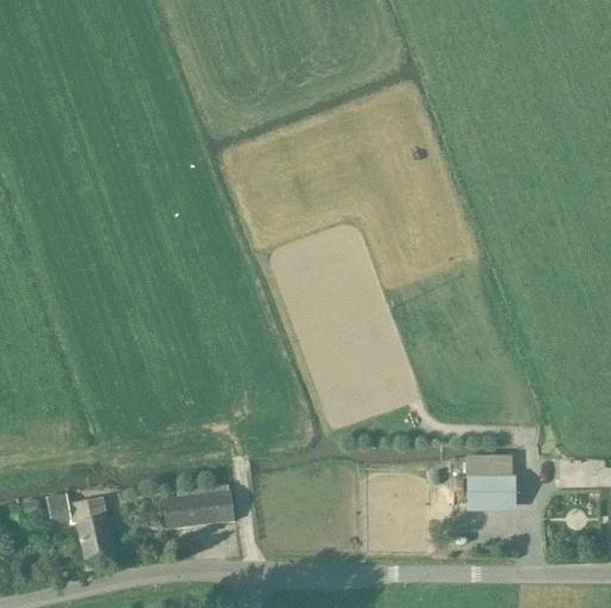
[(468,504),(515,503),(515,476),(468,476),(468,504)]
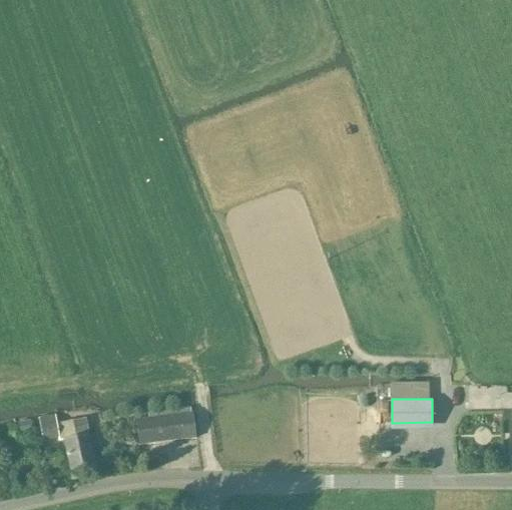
[(196,436),(193,411),(136,419),(139,443),(196,436)]
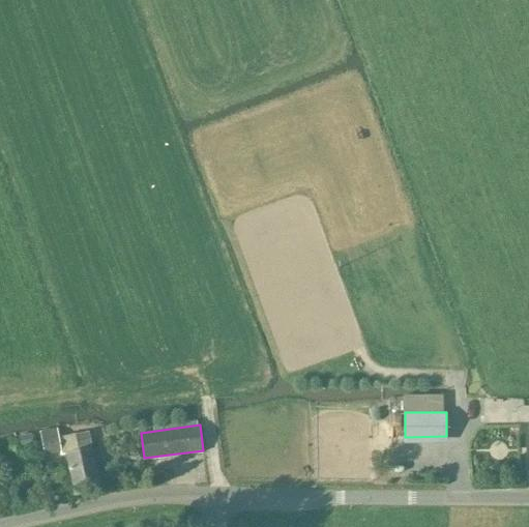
[(58,427),(41,430),(43,440),(46,452),(62,449),(60,437),(58,427)]
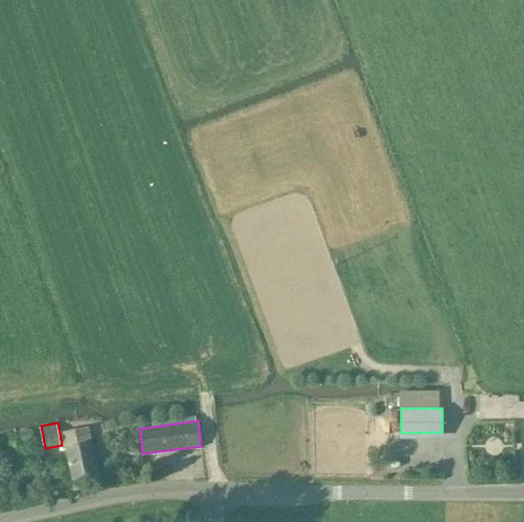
[(79,445),(66,448),(73,480),(99,474),(89,426),(75,429),(79,445)]
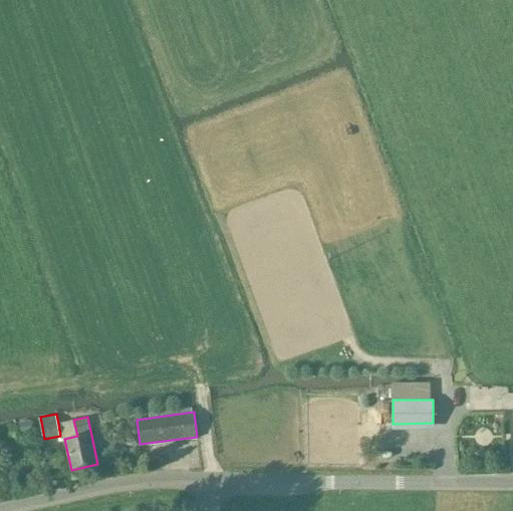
[(20,432),(33,430),(31,419),(18,422),(20,432)]
